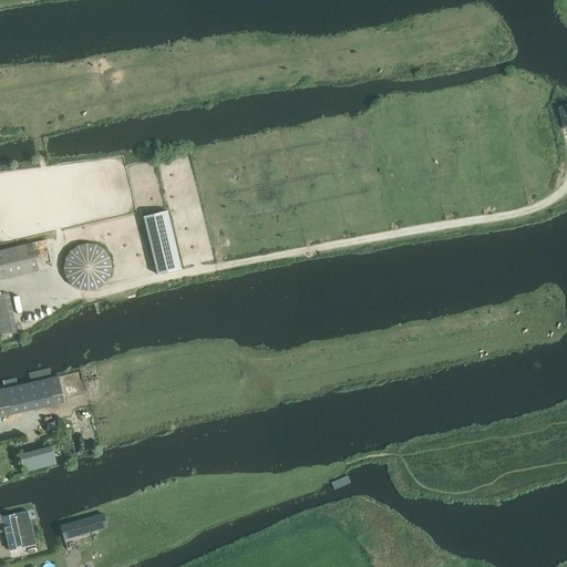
[(167,210),(143,216),(157,275),(181,268),(167,210)]
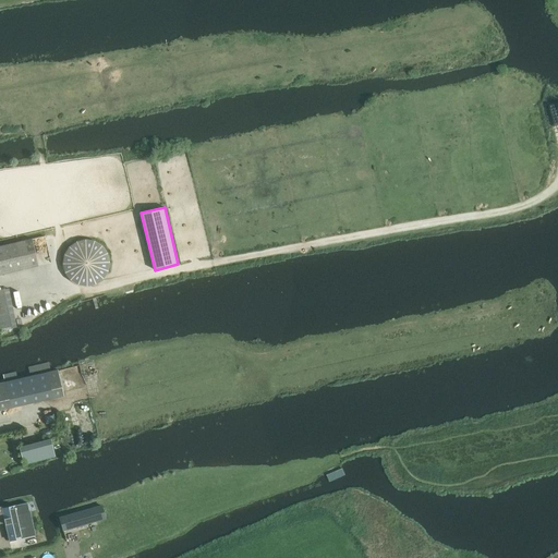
[(0,275),(38,267),(32,239),(0,246),(0,275)]
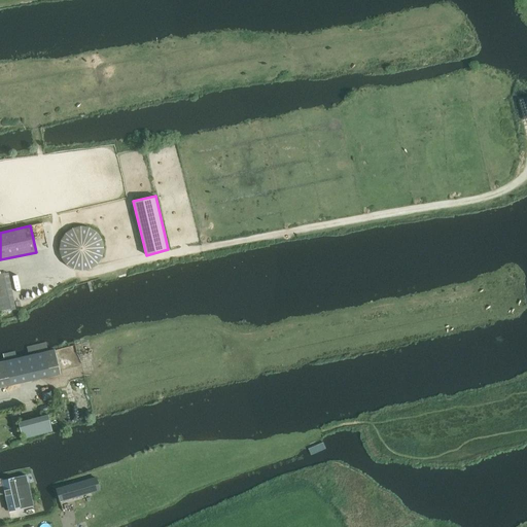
[(99,253),(99,250),(99,245),(98,242),(96,238),(93,235),(90,233),(86,232),(83,230),(79,230),(75,230),(71,231),(69,233),(65,235),(63,238),(61,242),(60,246),(59,250),(60,253),(61,257),(63,260),(65,264),(68,267),(72,269),(76,270),(80,270),(83,269),(88,268),(91,267),(94,264),(96,260),(98,257),(99,253)]
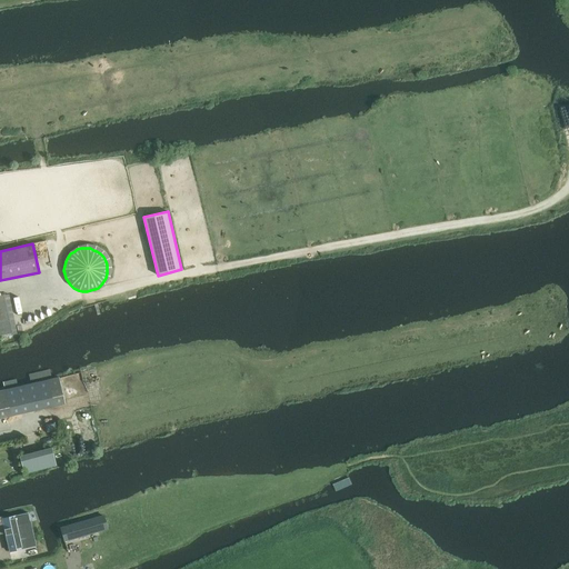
[(10,295),(0,296),(0,331),(1,337),(18,333),(10,295)]
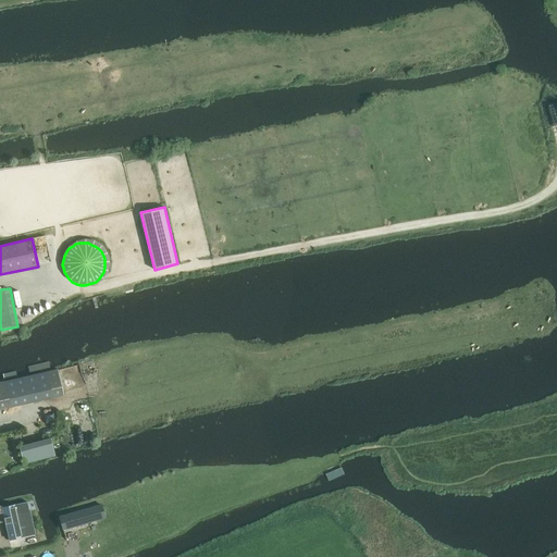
[(0,382),(0,410),(63,395),(58,369),(0,382)]
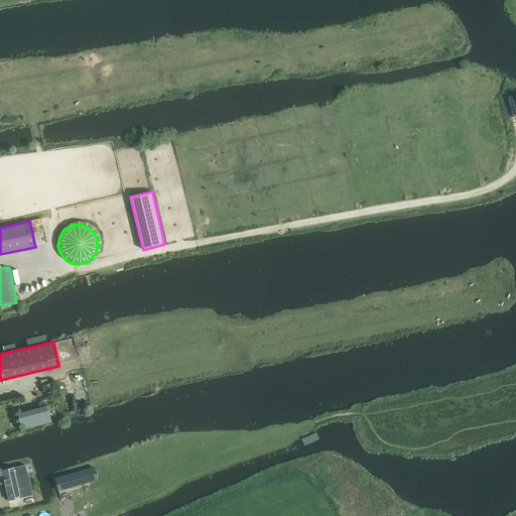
[(51,422),(46,406),(17,413),(22,430),(51,422)]
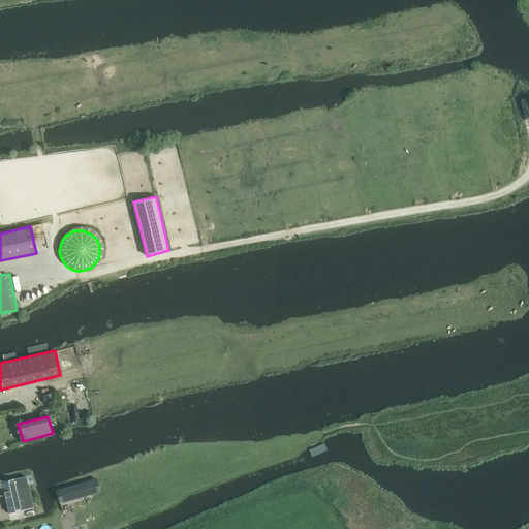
[(123,486),(119,468),(57,488),(62,504),(76,500),(74,493),(76,492),(79,498),(93,493),(92,488),(109,483),(111,489),(123,486)]
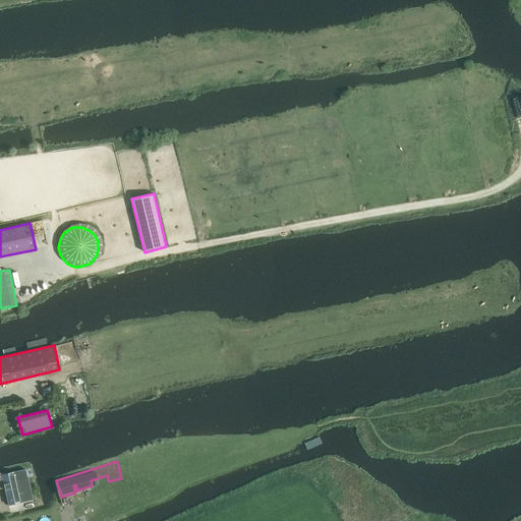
[(26,469),(20,470),(2,475),(2,473),(0,473),(0,488),(5,487),(8,505),(19,503),(20,504),(34,501),(26,469)]
